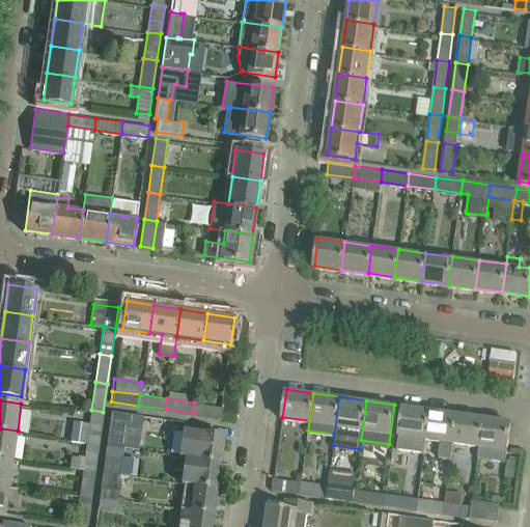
[(221,417),(222,407),(194,403),(194,413),(221,417)]
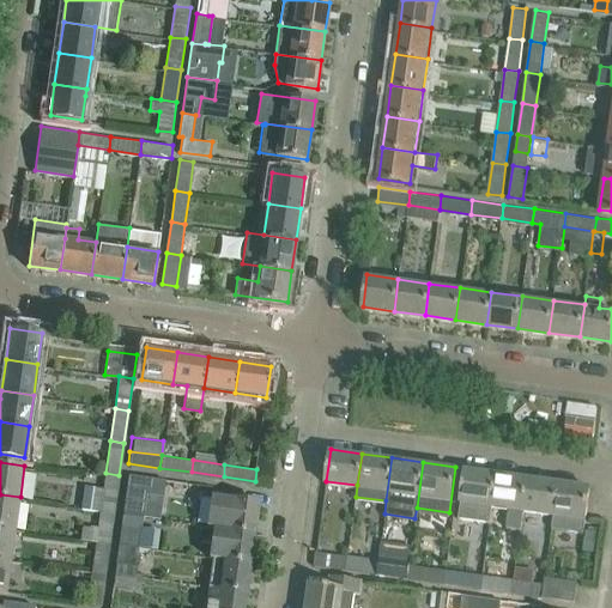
[(491,505),(495,472),(465,468),(459,515),(489,520),(491,505)]
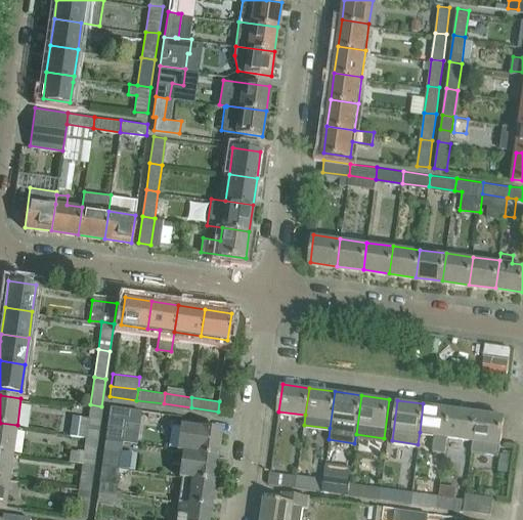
[(445,435),(449,407),(423,403),(420,432),(433,434),(431,448),(443,450),(445,435)]
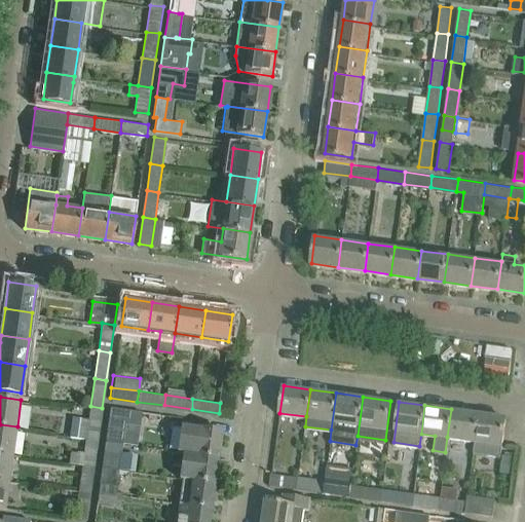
[(99,436),(102,408),(90,406),(86,434),(99,436)]
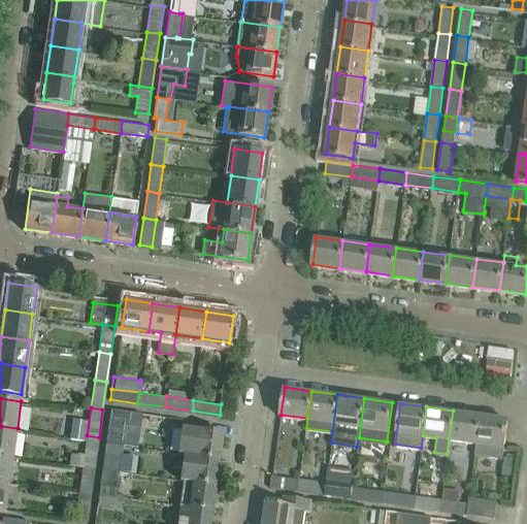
[(112,407),(106,443),(124,445),(127,424),(139,426),(141,412),(112,407)]
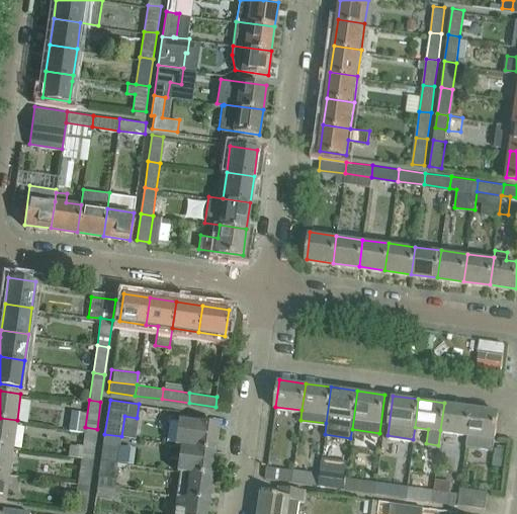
[(467,434),(470,407),(444,403),(440,430),(467,434)]
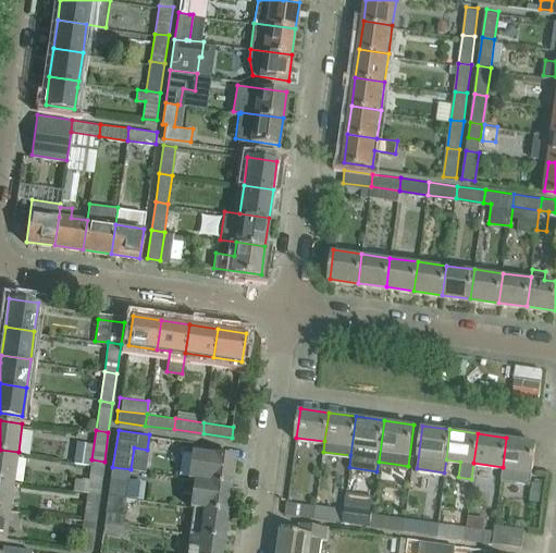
[(535,441),(506,438),(503,467),(502,478),(530,481),(535,441)]
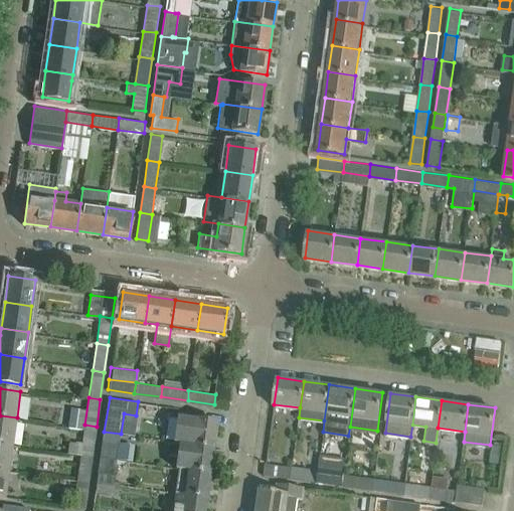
[(0,442),(13,445),(17,417),(0,415),(0,442)]
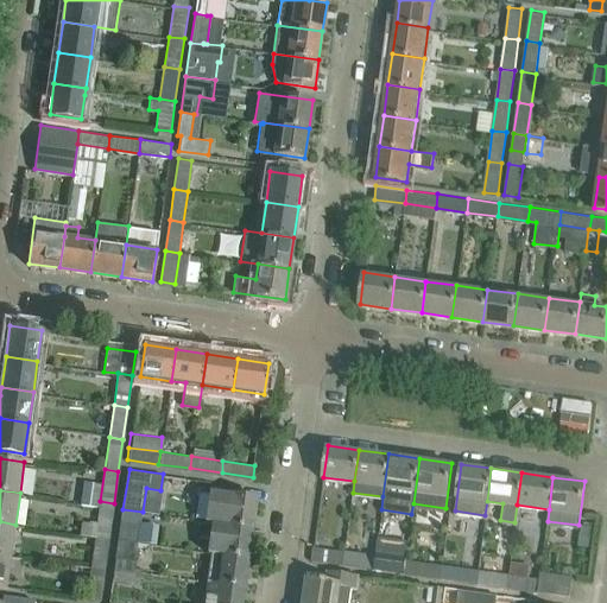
[(206,521),(215,522),(253,527),(257,497),(210,490),(206,521)]
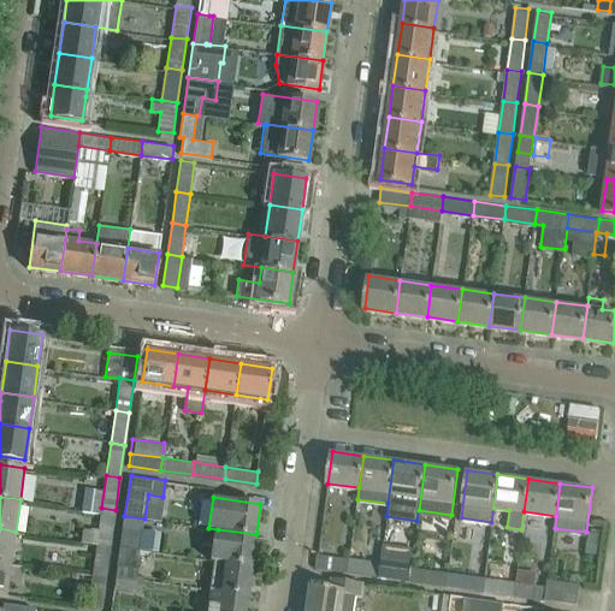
[(111,543),(116,510),(101,508),(96,540),(111,543)]
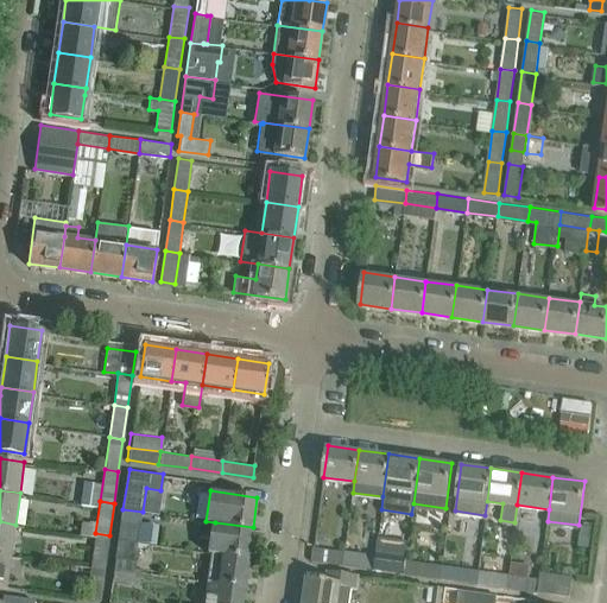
[(139,541),(143,512),(122,509),(119,538),(139,541)]
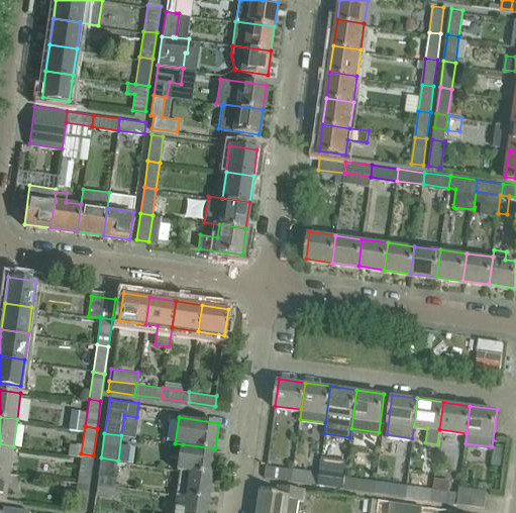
[(0,471),(9,473),(13,446),(0,443),(0,471)]
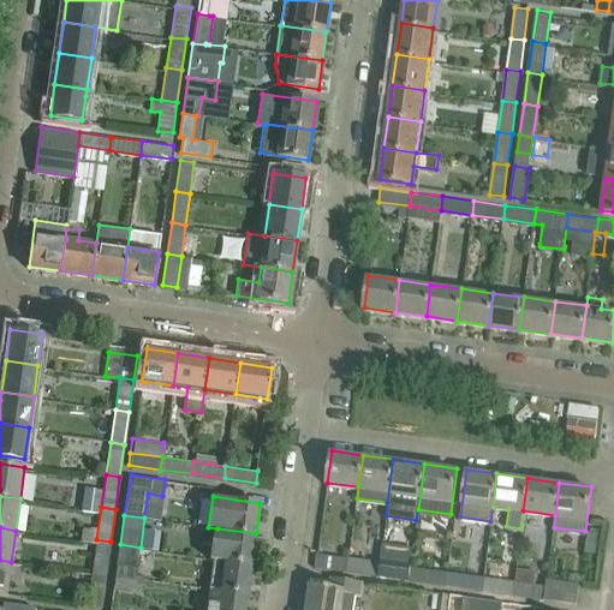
[(251,564),(256,533),(218,528),(213,558),(251,564)]
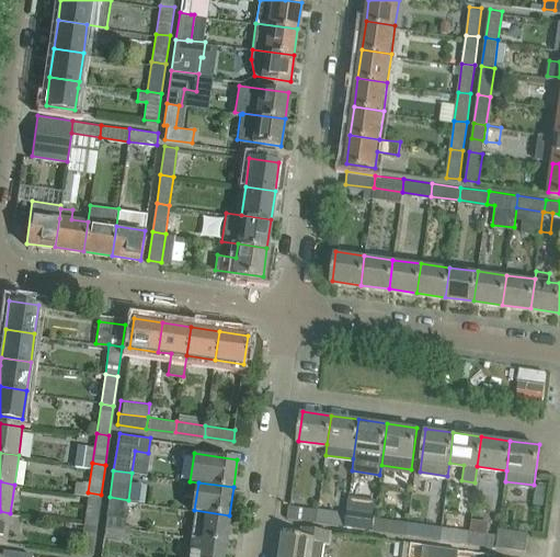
[(96,524),(101,495),(88,492),(84,522),(96,524)]
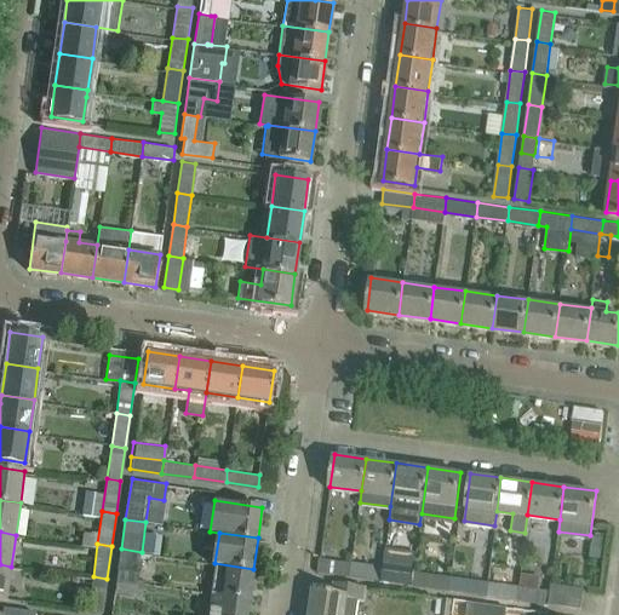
[(121,549),(116,579),(137,581),(142,552),(121,549)]
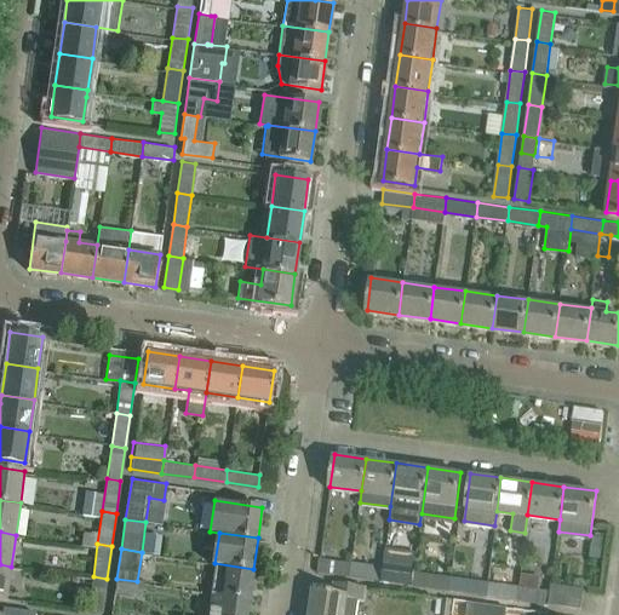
[(320,556),(319,569),(342,573),(344,559),(320,556)]
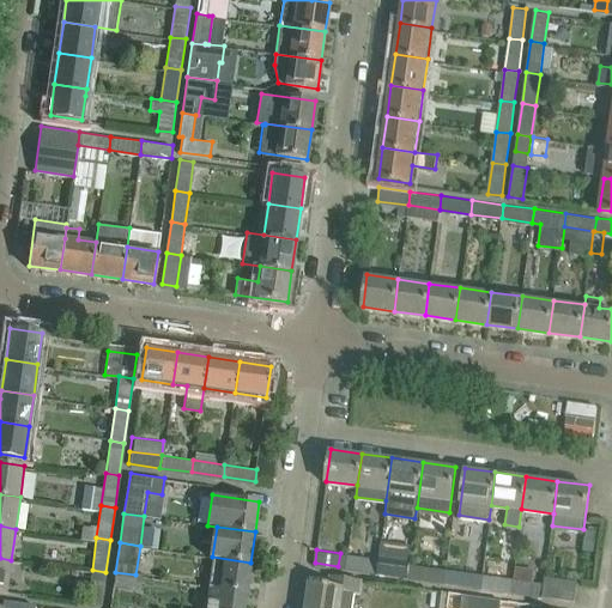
[(375,571),(377,558),(347,553),(345,567),(375,571)]
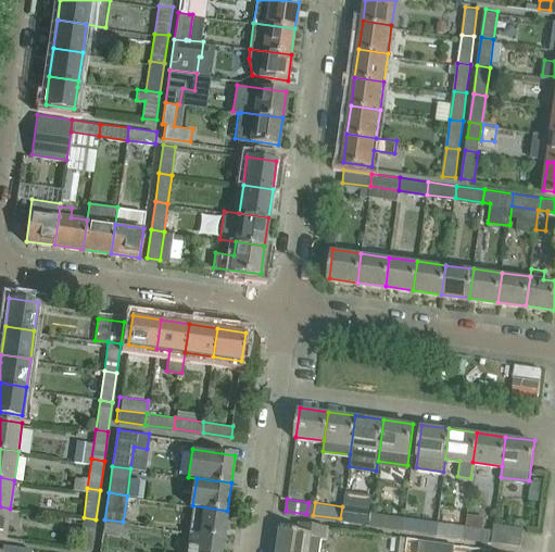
[(224,537),(227,511),(192,505),(189,531),(224,537)]
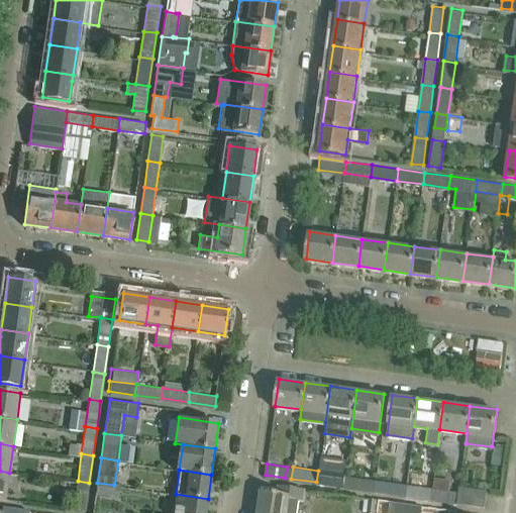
[(0,497),(6,499),(9,473),(0,471),(0,497)]
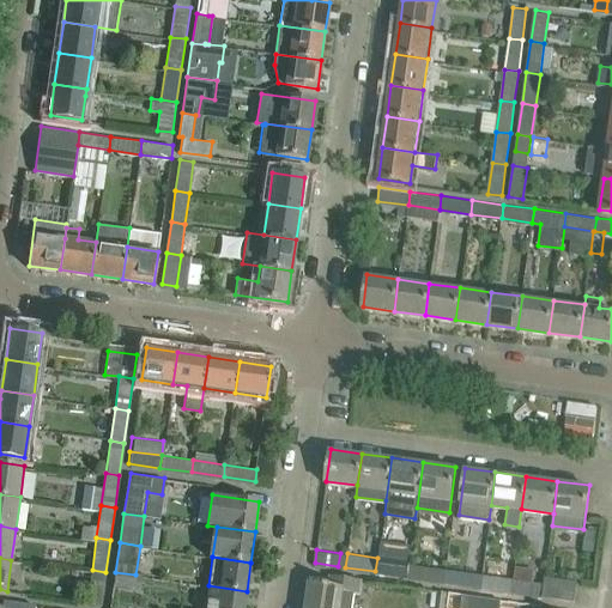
[(377,558),(375,571),(399,575),(401,561),(377,558)]
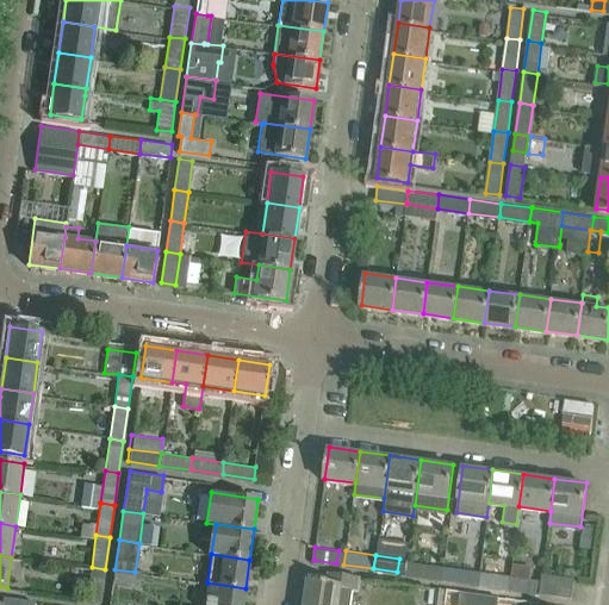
[(406,560),(404,573),(428,577),(430,562),(406,560)]
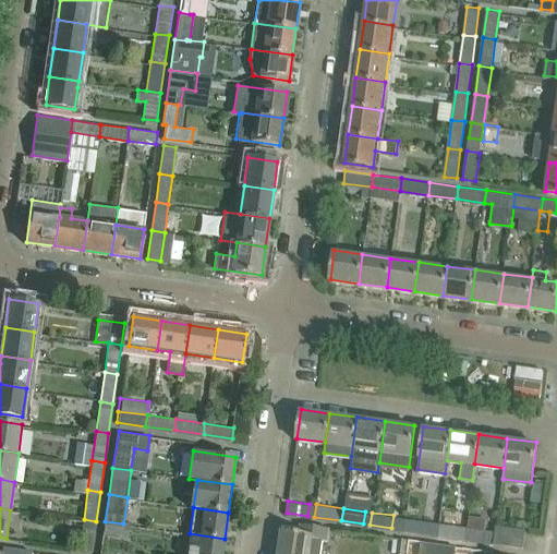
[(411,518),(409,530),(430,533),(432,520),(411,518)]
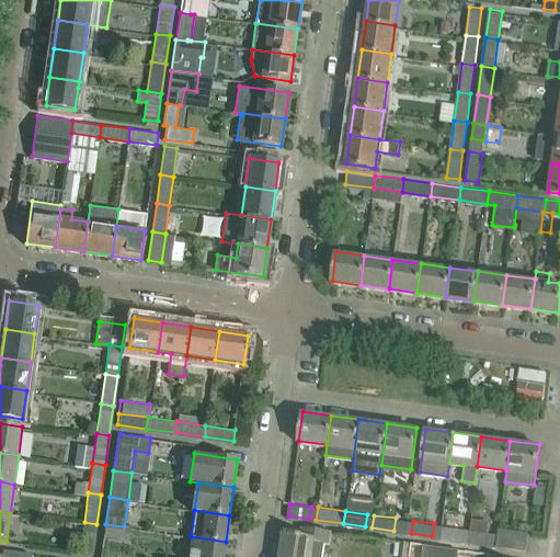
[(92,554),(96,524),(84,522),(80,552),(92,554)]
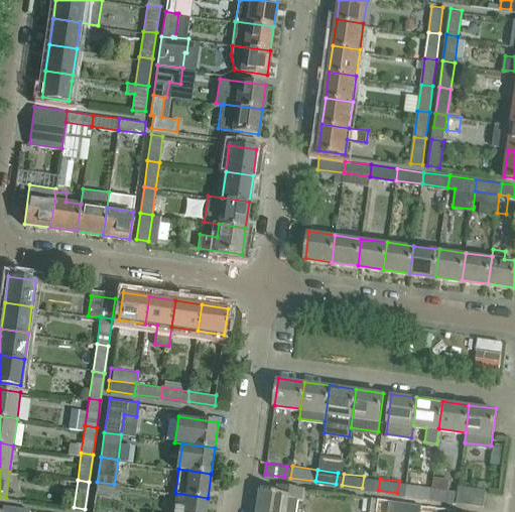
[(113,493),(114,484),(97,482),(96,490),(113,493)]
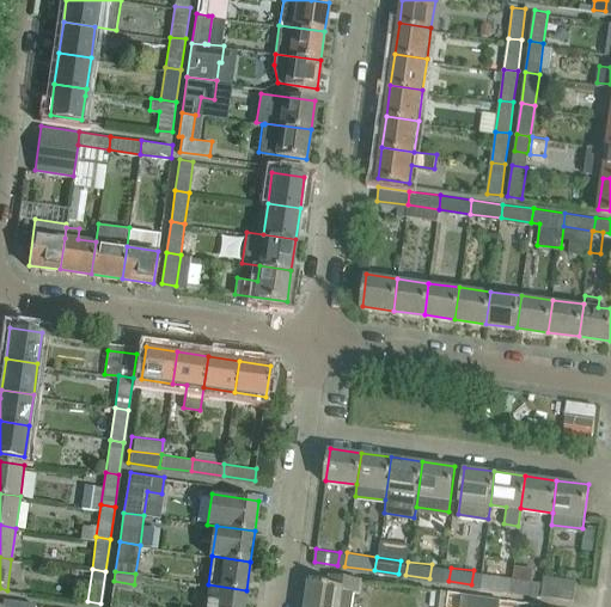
[(481,571),(478,584),(502,588),(503,575),(481,571)]
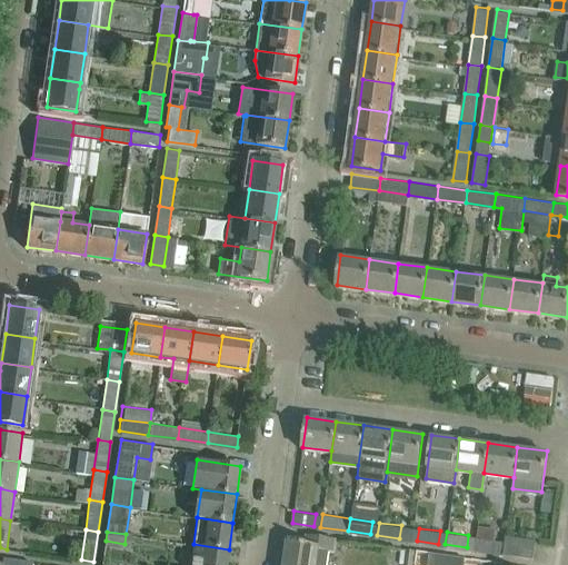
[(334,549),(336,537),(308,533),(306,543),(288,541),(284,564),(326,564),(329,548),(334,549)]
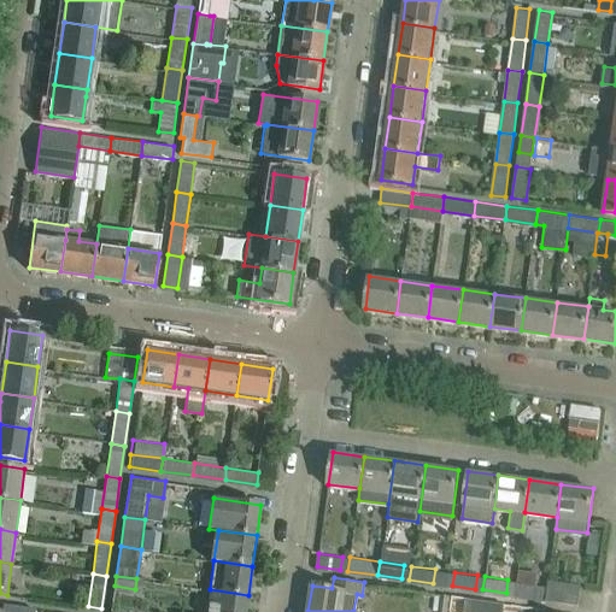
[(579,604),(581,583),(549,578),(547,586),(546,599),(579,604)]
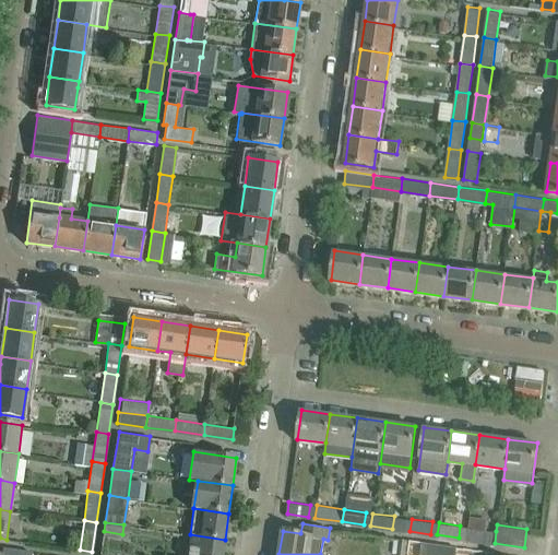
[(466,527),(465,539),(488,542),(489,530),(466,527)]
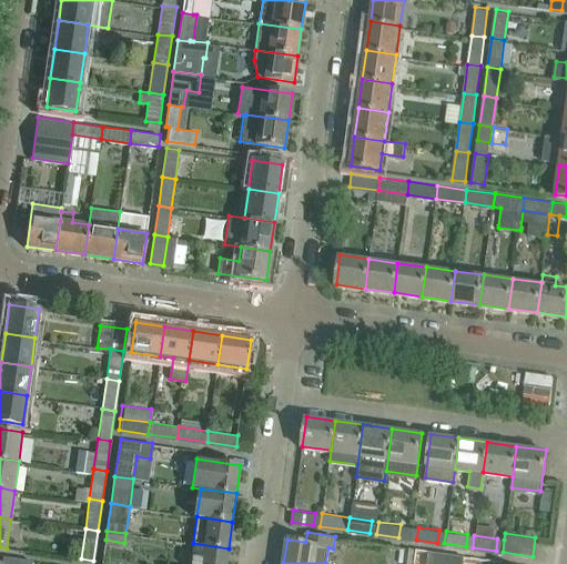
[(225,563),(229,549),(193,543),(190,563),(173,563),(168,563),(166,563),(225,563)]
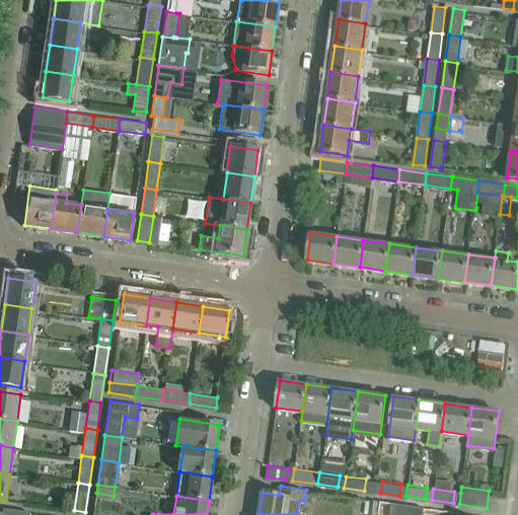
[(375,514),(376,512),(378,500),(369,498),(366,514),(375,514)]
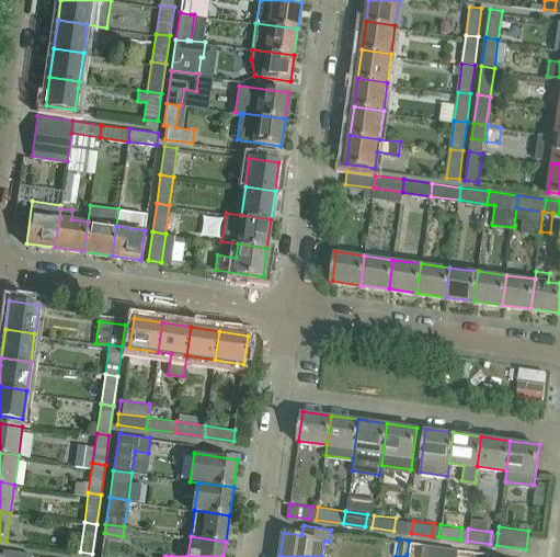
[(457,556),(459,547),(409,541),(407,554),(422,556),(421,556),(457,556)]
